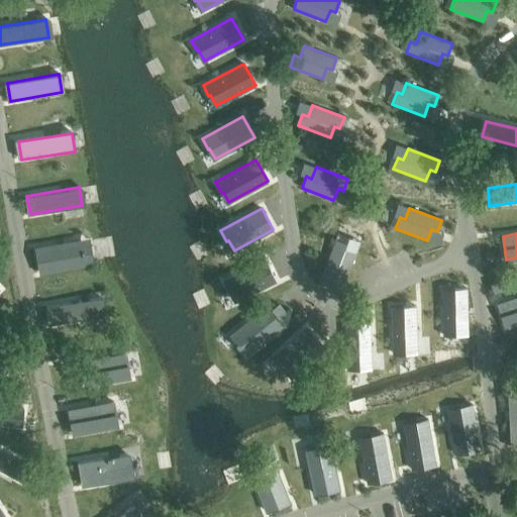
[(335,238),(323,271),(334,275),(332,281),(343,285),(355,252),(344,248),(346,242),(335,238)]
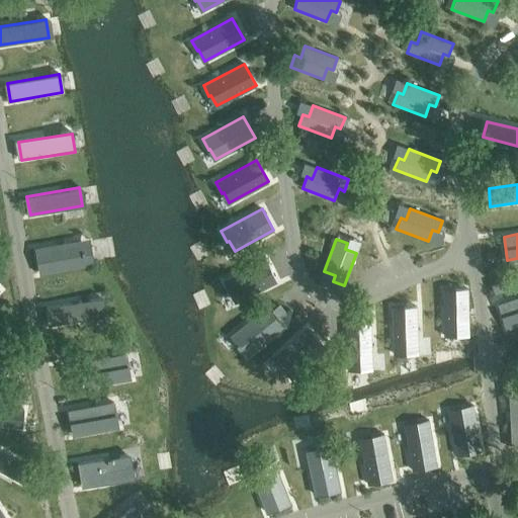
[(79,240),(35,248),(40,273),(84,265),(79,240)]
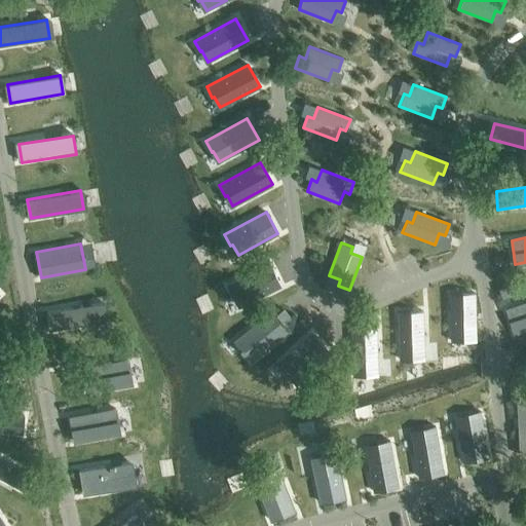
[(270,264),(227,286),(233,296),(235,295),(240,306),(280,287),(270,264)]
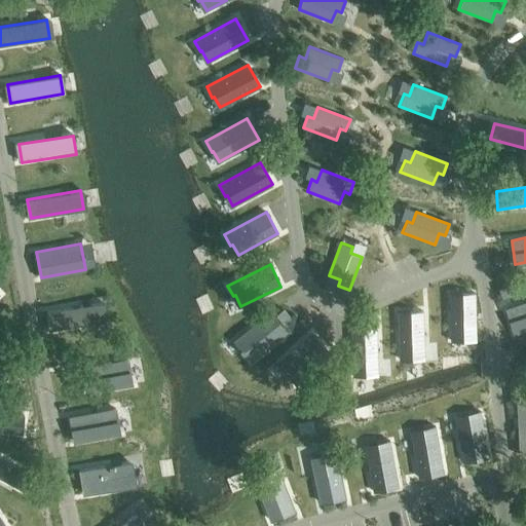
[(475,293),(450,294),(451,341),(463,341),(463,339),(476,338),(475,293)]
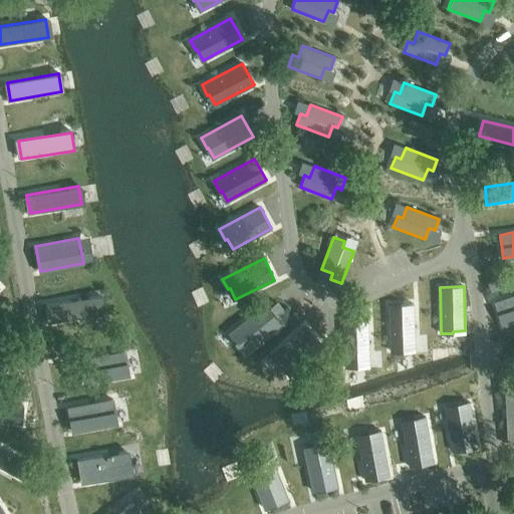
[(98,295),(47,304),(50,322),(101,313),(98,295)]
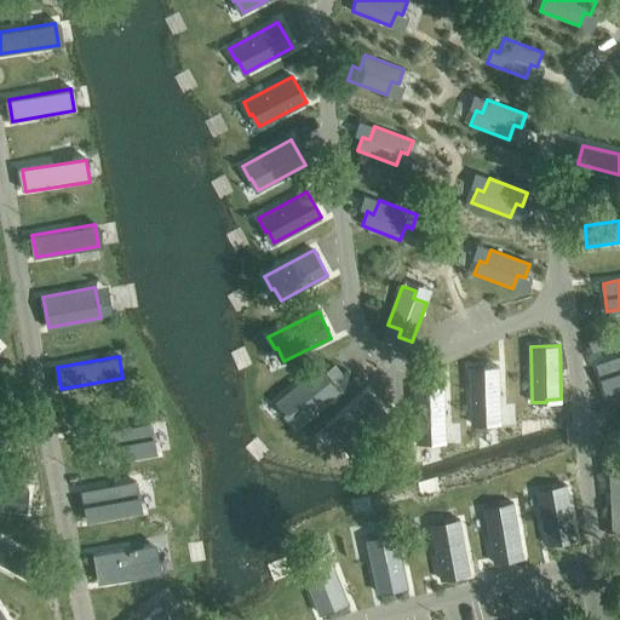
[(619,356),(597,365),(606,391),(619,386),(619,356)]
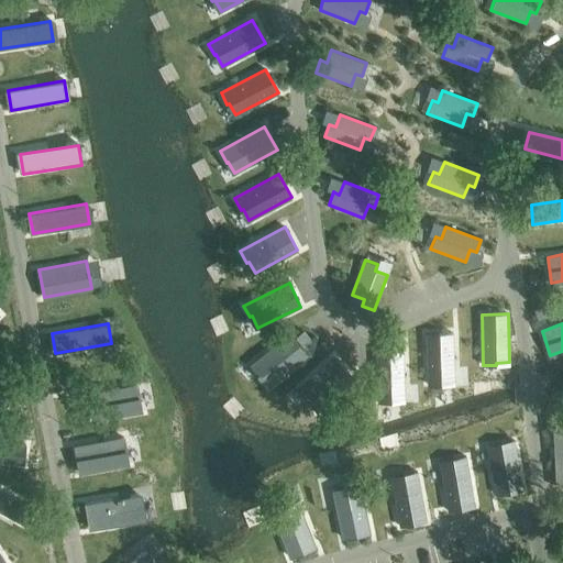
[(288,333),(252,364),(258,373),(256,374),(261,379),(263,378),(269,386),(307,355),(288,333)]
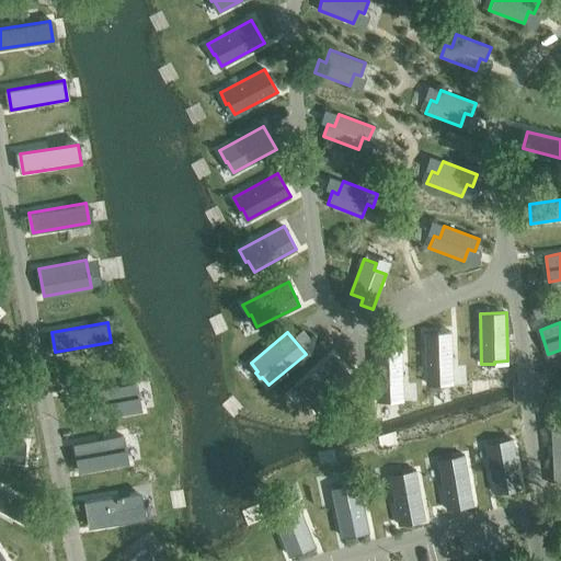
[(450,332),(424,333),(425,384),(438,382),(438,380),(451,380),(450,332)]
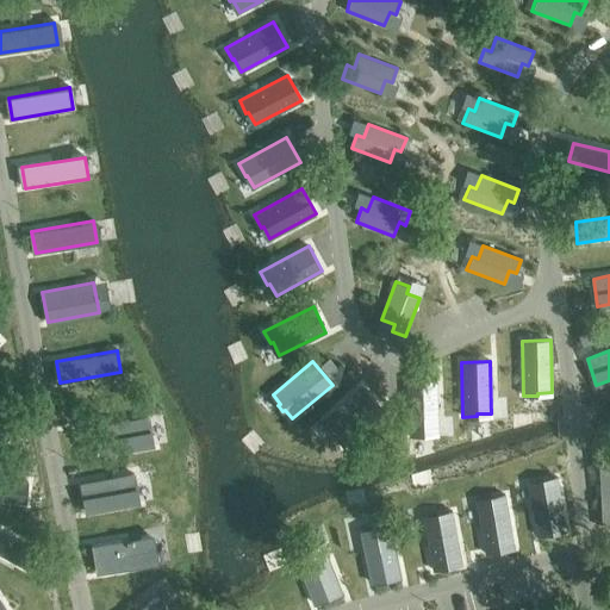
[(436,380),(408,380),(409,435),(423,435),(423,433),(437,431),(436,380)]
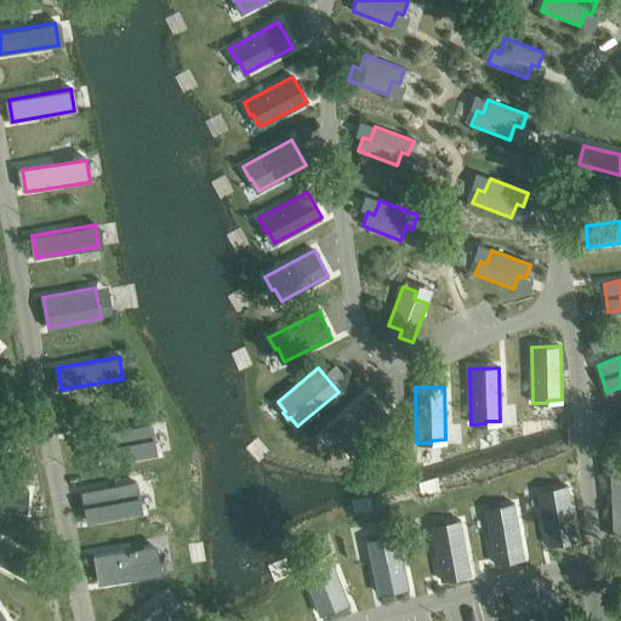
[(368,394),(329,431),(337,439),(335,442),(340,446),(342,445),(349,454),(389,417),(368,394)]
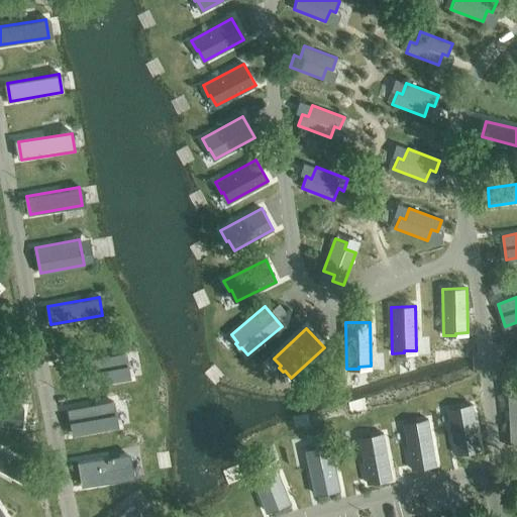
[(124,351),(81,359),(86,386),(129,378),(124,351)]
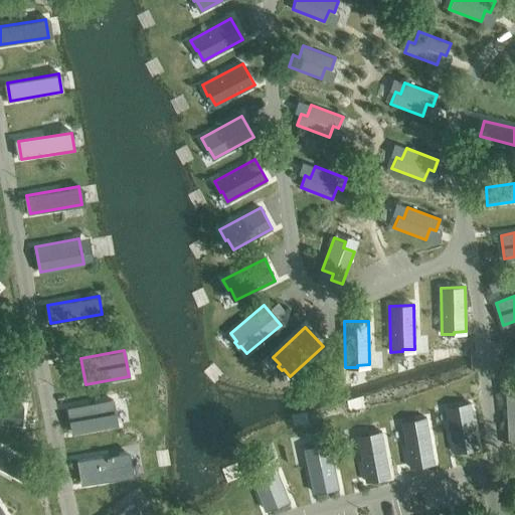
[(514,391),(505,392),(508,445),(514,444),(514,391)]
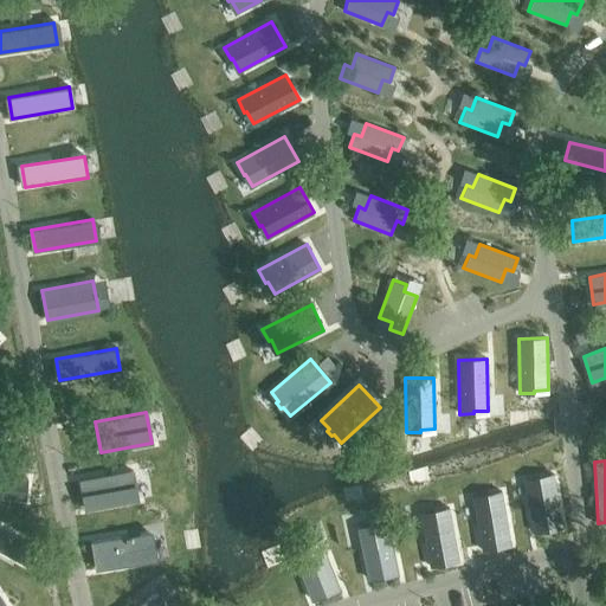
[(133,469),(81,478),(86,509),(137,500),(133,469)]
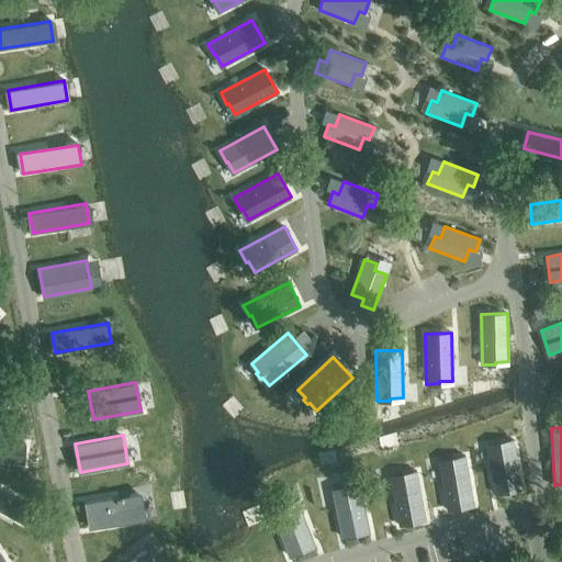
[(501,445),(487,447),(496,494),(523,490),(513,439),(499,442),(501,445)]
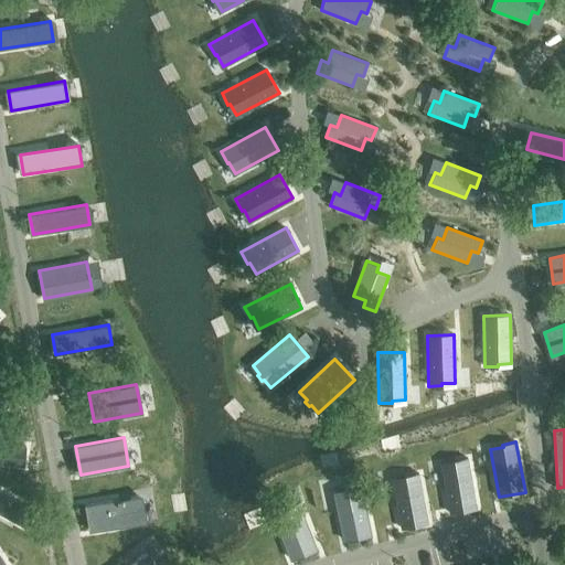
[(0,446),(0,468),(27,470),(29,450),(0,446)]
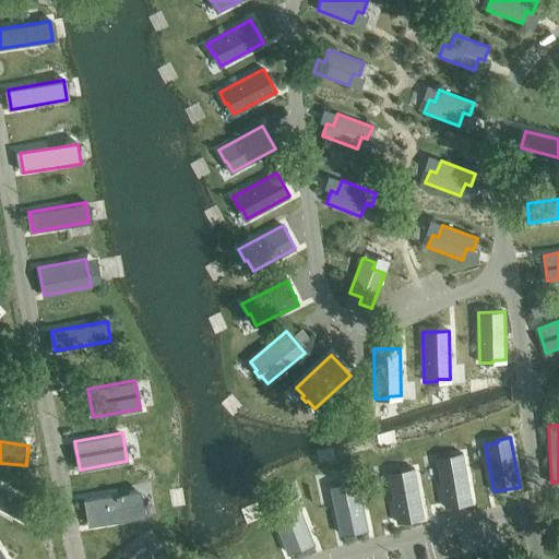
[(450,462),(437,464),(445,512),(472,507),(463,458),(450,460),(450,462)]
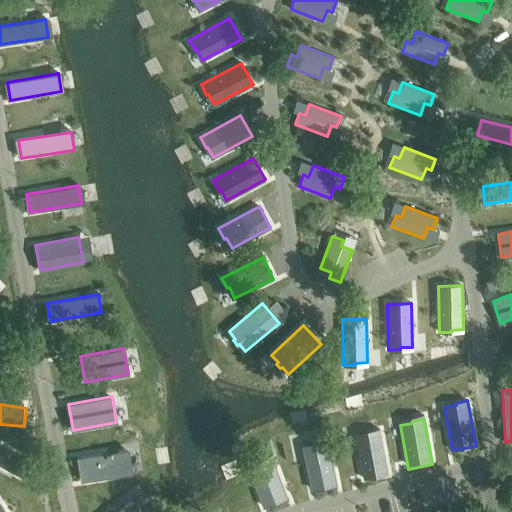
[(368,433),(356,436),(364,479),(387,474),(379,429),(367,431),(368,433)]
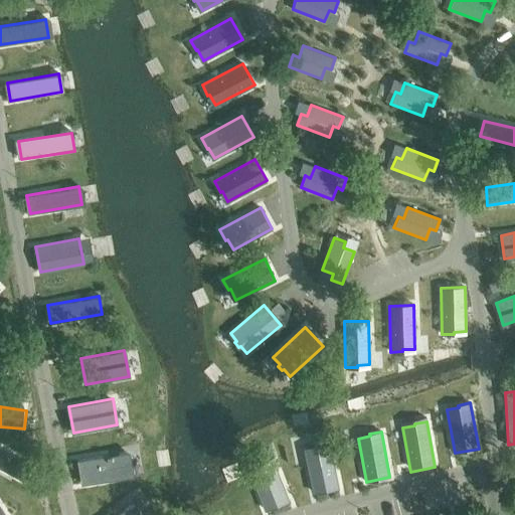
[(331,445),(303,452),(314,496),(340,490),(331,445)]
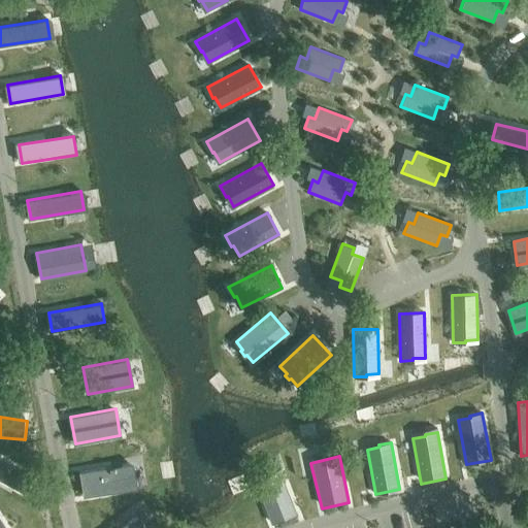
[(0,459),(0,482),(26,495),(36,479),(0,459)]
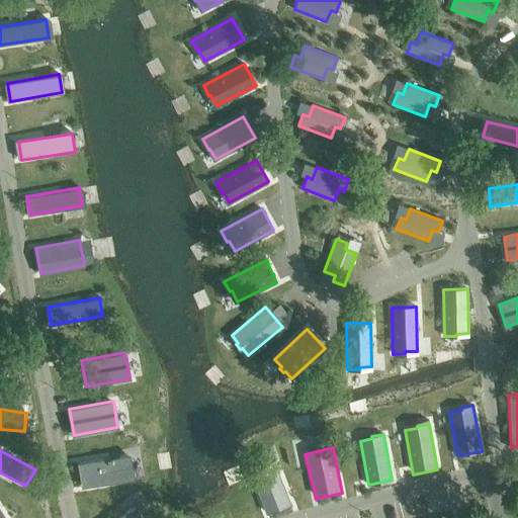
[(133,457),(78,464),(84,491),(137,484),(133,457)]
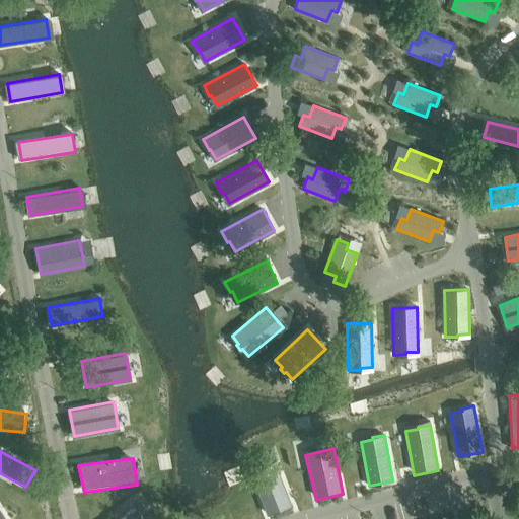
[(274,463),(249,473),(266,515),(290,505),(274,463)]
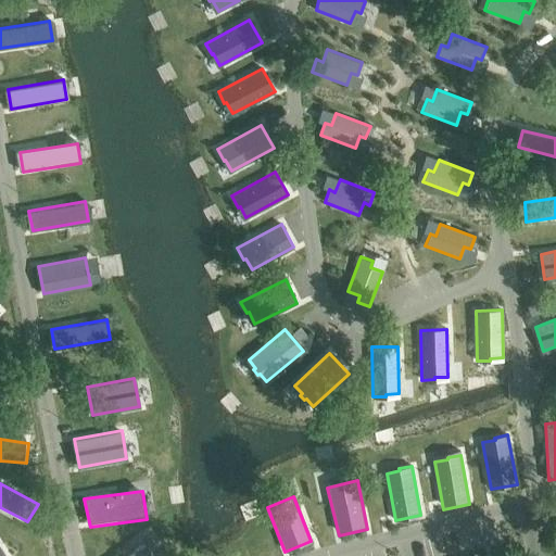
[(150,555),(142,544),(124,555),(150,555)]
